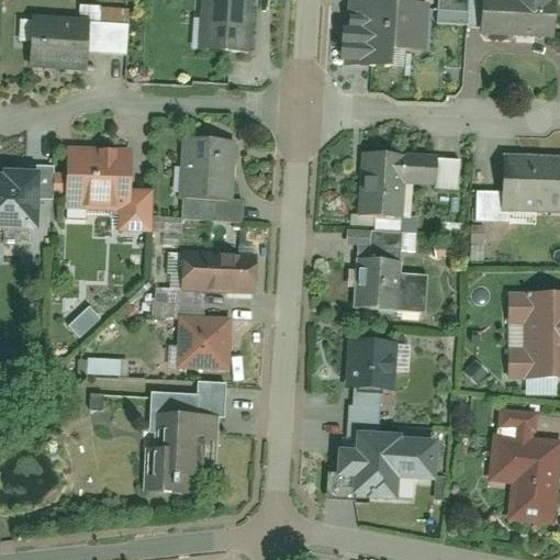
[(202,0),(200,46),(250,48),(254,0),(202,0)]
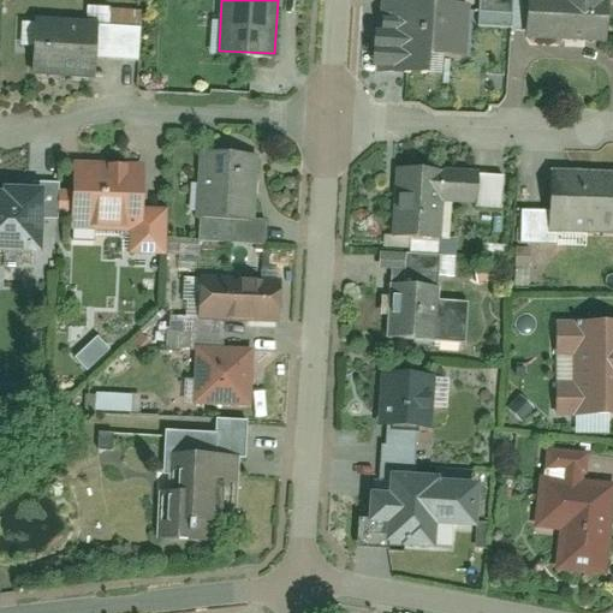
[(456,0),(382,0),(381,73),(423,75),(424,53),(453,54),(456,0)]
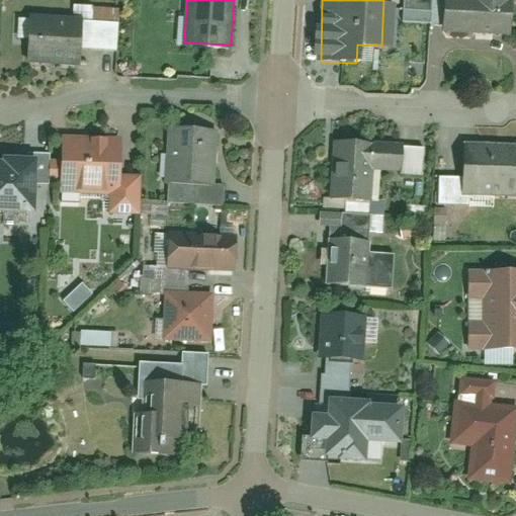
[(427,19),(427,0),(398,0),(398,19),(427,19)]
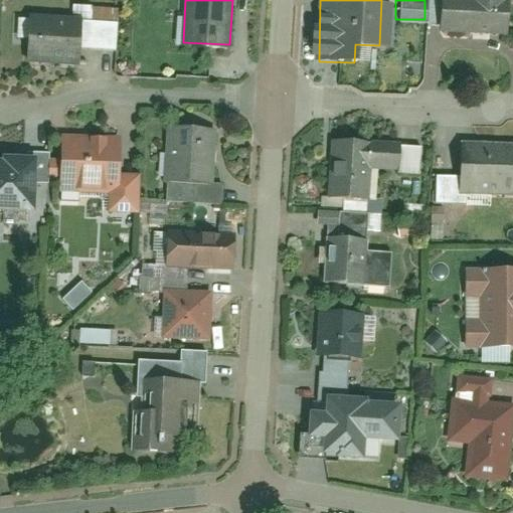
[(428,0),(428,27),(504,29),(505,0),(428,0)]
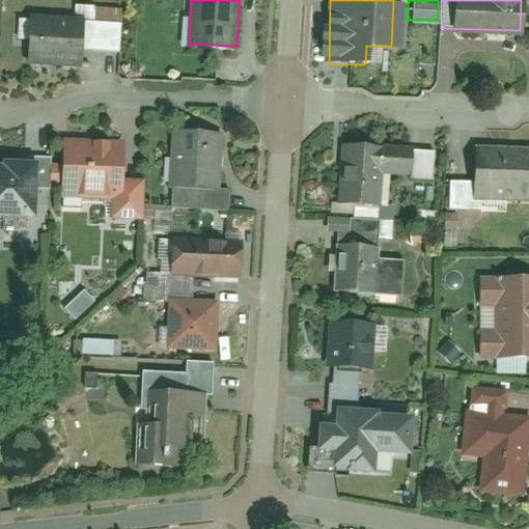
[(84,16),(34,15),(33,62),(82,63),(83,46),(84,16)]
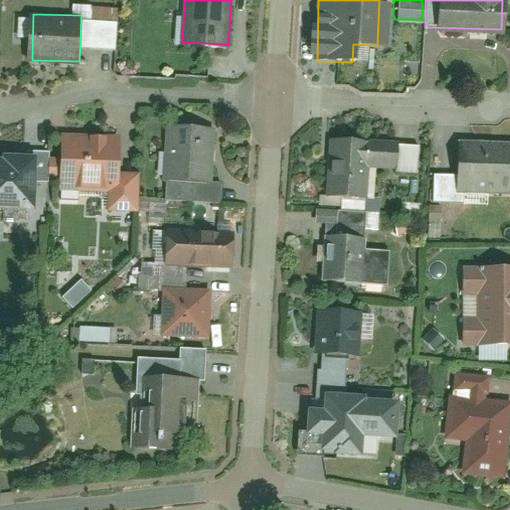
[(81,15),(80,44),(116,45),(117,16),(81,15)]
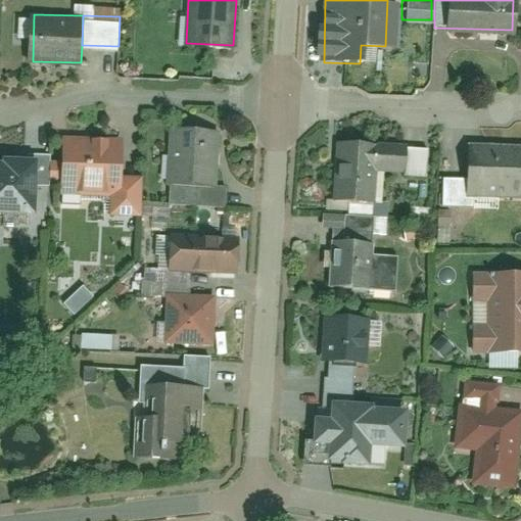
[(219,131),(173,128),(169,199),(226,202),(227,186),(216,185),(219,131)]
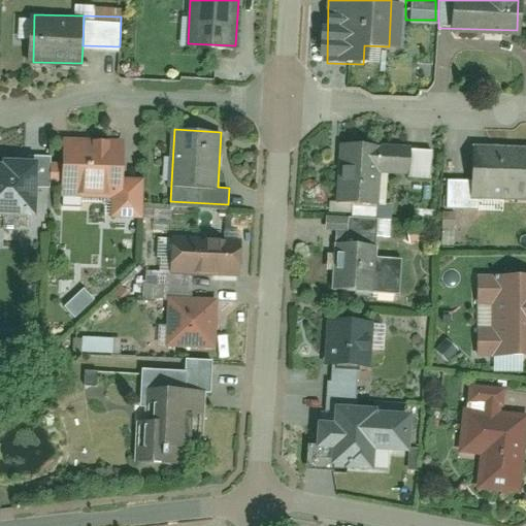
[(51,132),(31,131),(30,159),(35,159),(50,159),(51,132)]
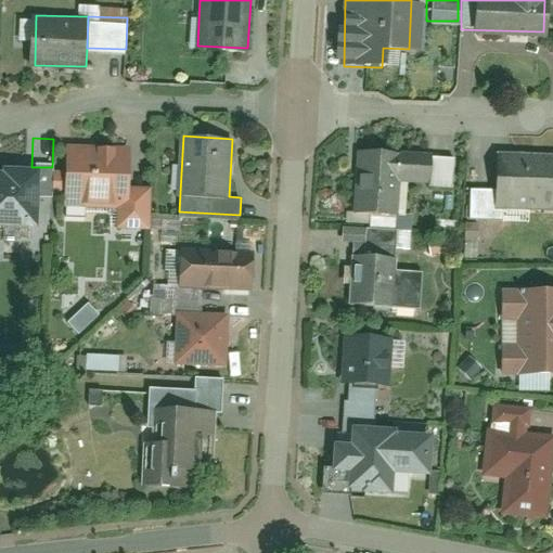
[(119,206),(128,207),(129,185),(130,145),(67,144),(66,168),(65,188),(65,205),(119,206)]
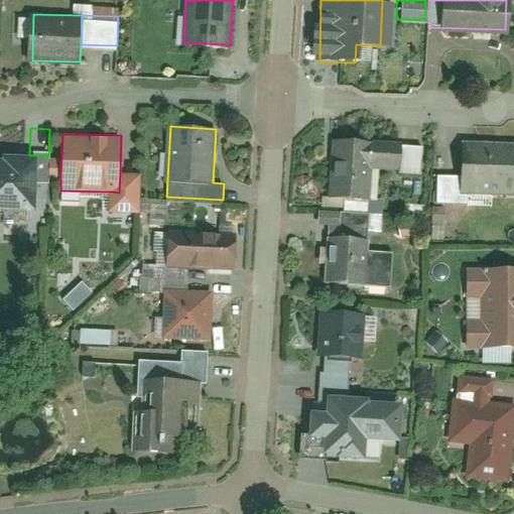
[(414,144),(329,139),(326,200),(366,203),(367,174),(412,177),(414,144)]
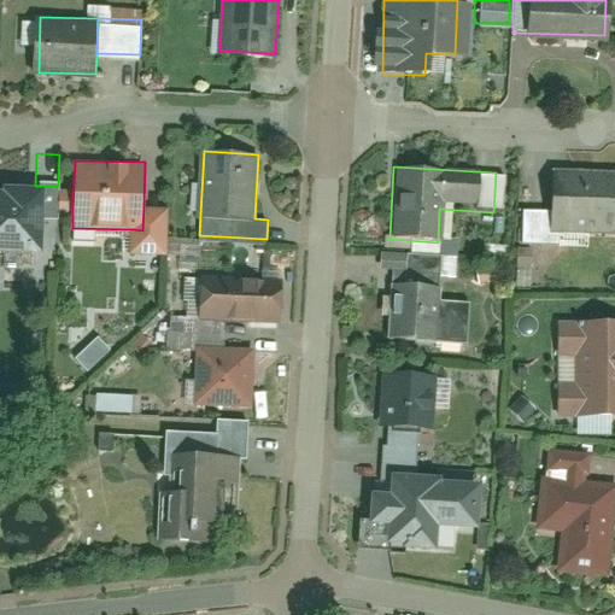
[(614,175),(546,171),(543,230),(614,234),(614,175)]
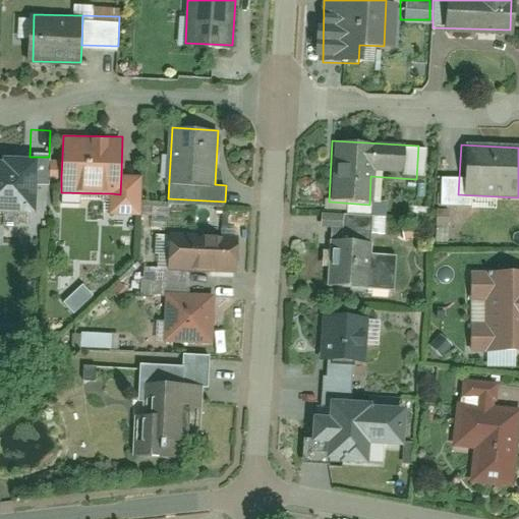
[(30,157),(0,155),(0,210),(33,211),(34,175),(35,157),(30,157)]
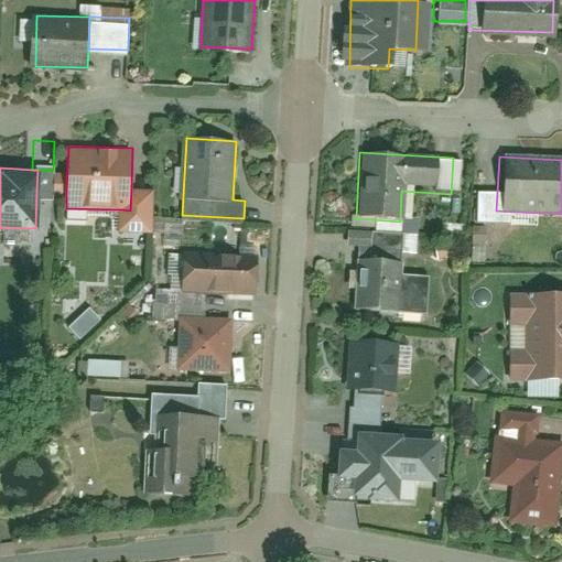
[(36,190),(53,191),(53,170),(38,170),(36,190)]
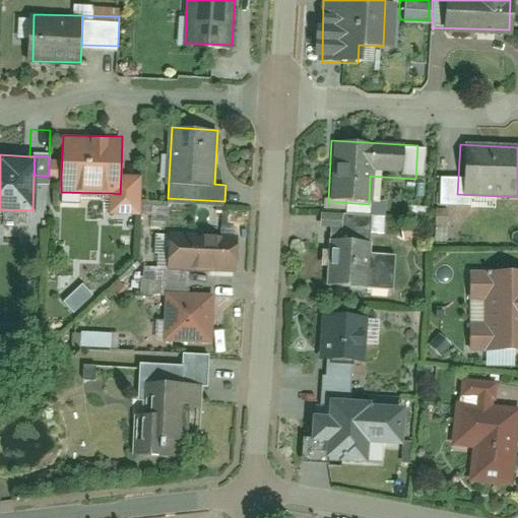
[(49,156),(49,176),(61,176),(62,157),(49,156)]
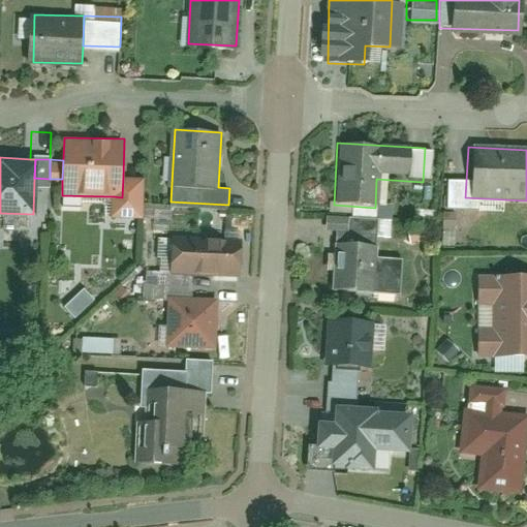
[(114,196),(114,214),(144,215),(145,177),(123,177),(122,197),(114,196)]
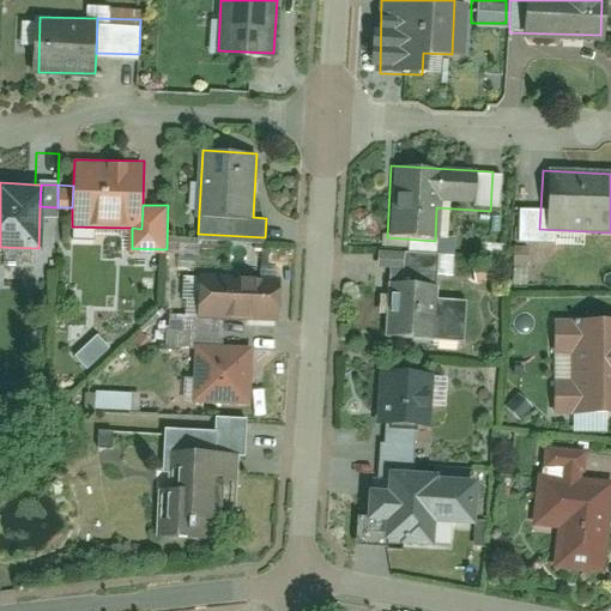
[(435,271),(386,268),(382,337),(461,342),(464,297),(434,295),(435,271)]
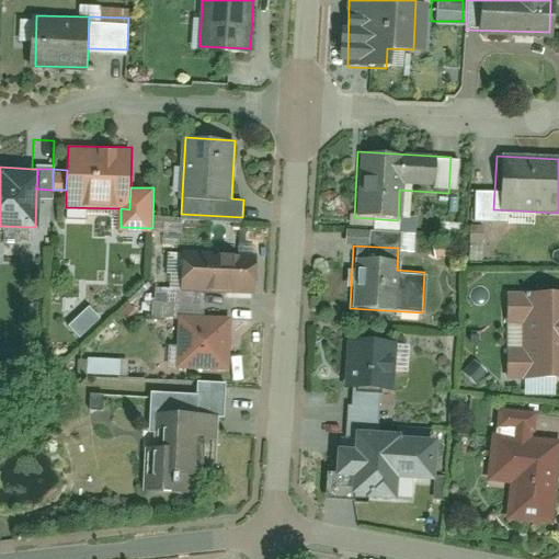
[(258,253),(185,250),(183,287),(257,292),(258,253)]
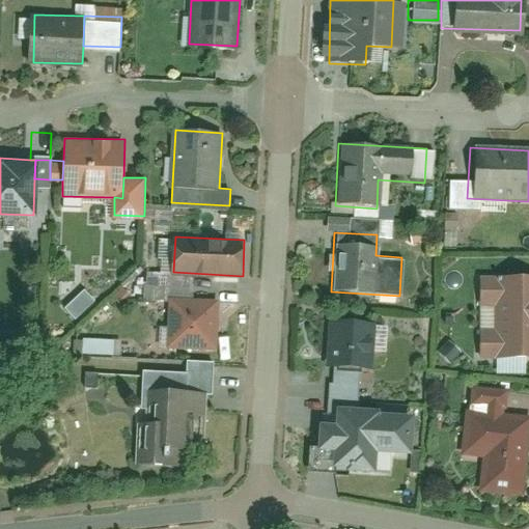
[(161,299),(161,271),(140,271),(140,299),(161,299)]
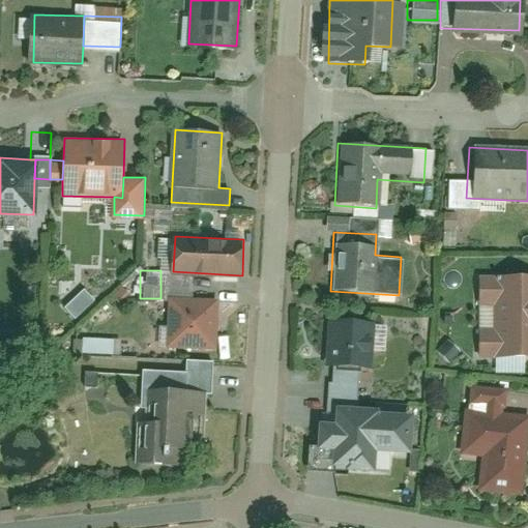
[(527,280),(476,280),(477,356),(527,356),(527,280)]
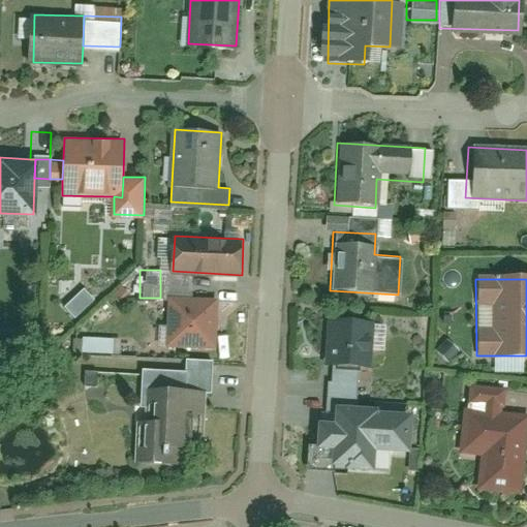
[(218,298),(168,296),(166,344),(215,347),(218,298)]
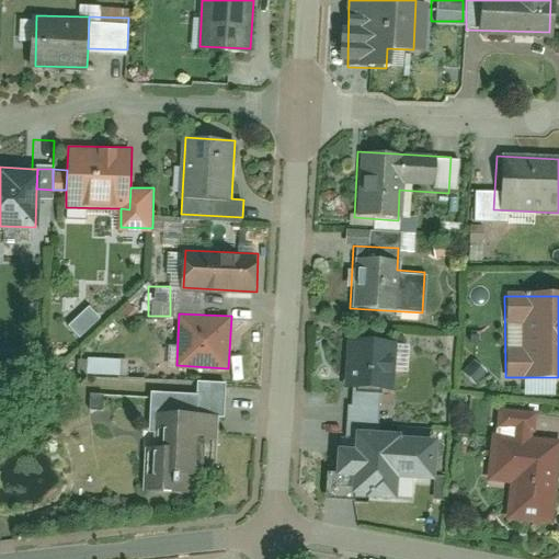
[(398,342),(349,339),(344,400),(395,403),(398,342)]
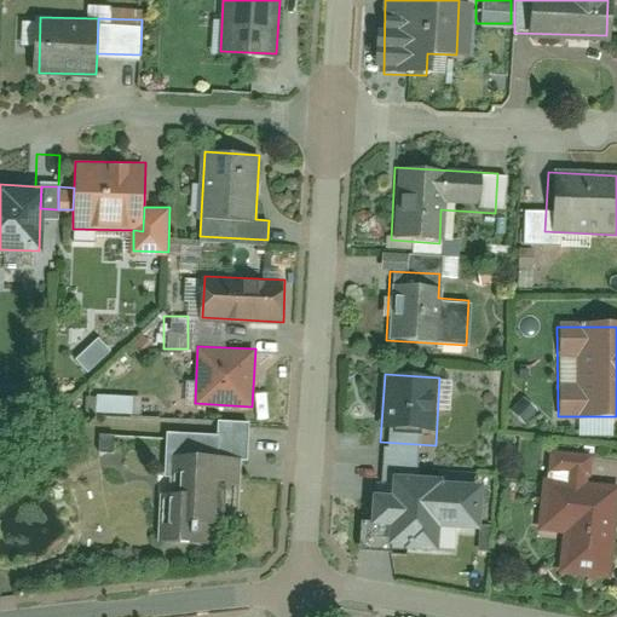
[(91,411),(127,411),(127,395),(91,393),(91,411)]
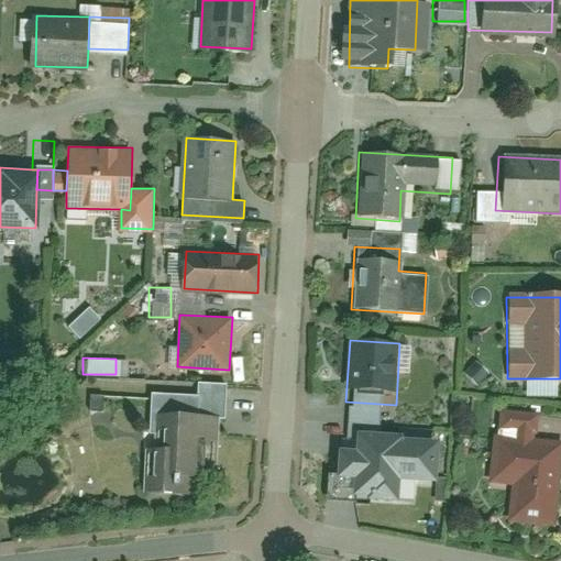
[(227,416),(227,382),(197,381),(197,393),(152,392),(152,414),(219,416),(227,416)]
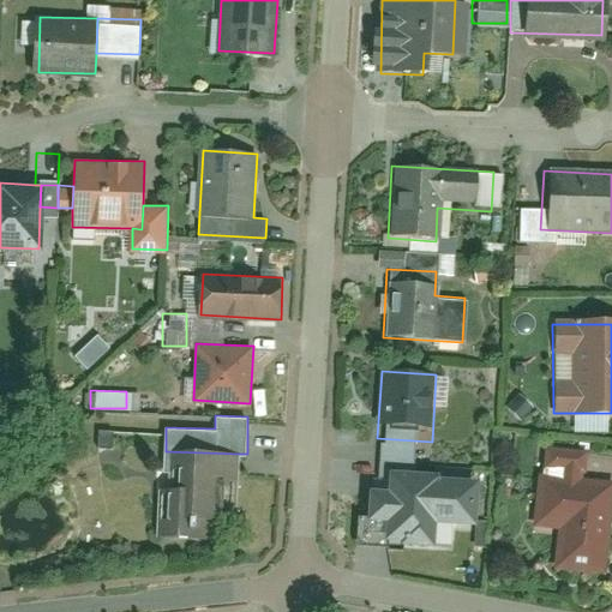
[(239,454),(166,451),(165,469),(173,469),(173,489),(161,489),(160,537),(221,538),(222,481),(238,481),(239,454)]
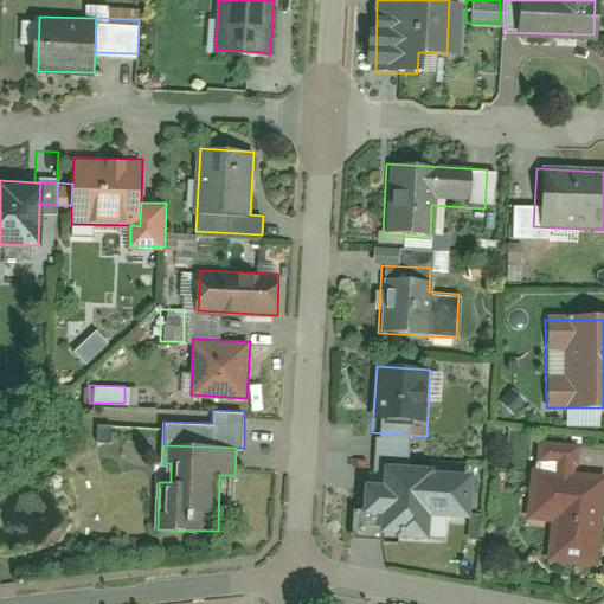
[(576,455),(539,450),(529,516),(550,520),(544,559),(592,565),(599,515),(592,514),(597,479),(572,475),(576,455)]
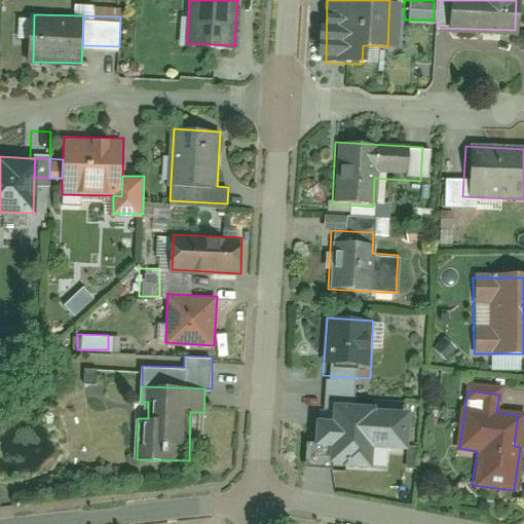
[(406,409),(329,404),(325,461),(403,465),(406,409)]
